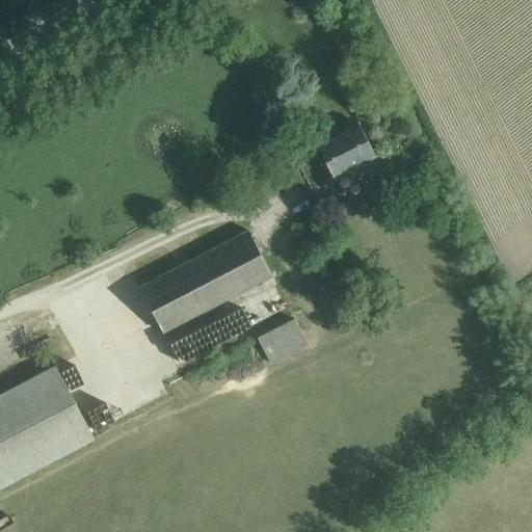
[(316,145),(333,178),(375,156),(358,124),(316,145)]
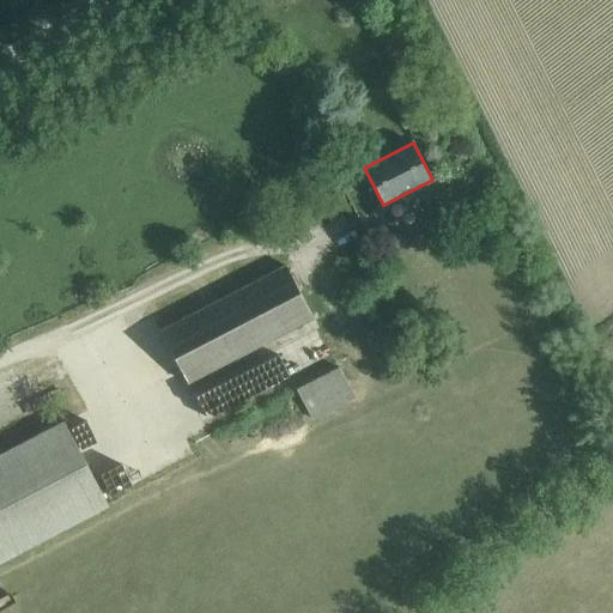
[(159,331),(187,382),(313,317),(285,265),(159,331)]
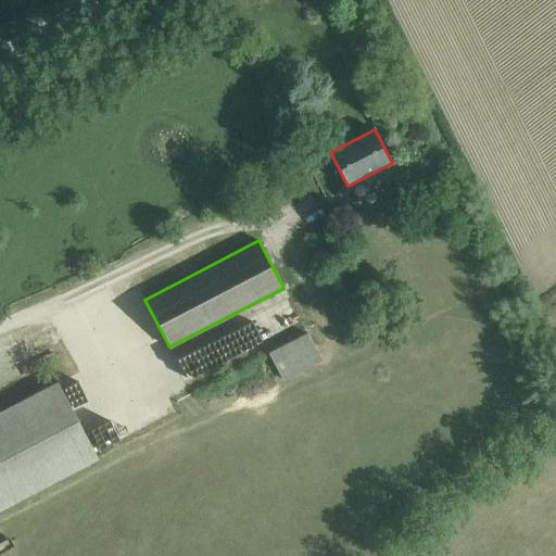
[(194,339),(206,364),(265,333),(253,310),(194,339)]
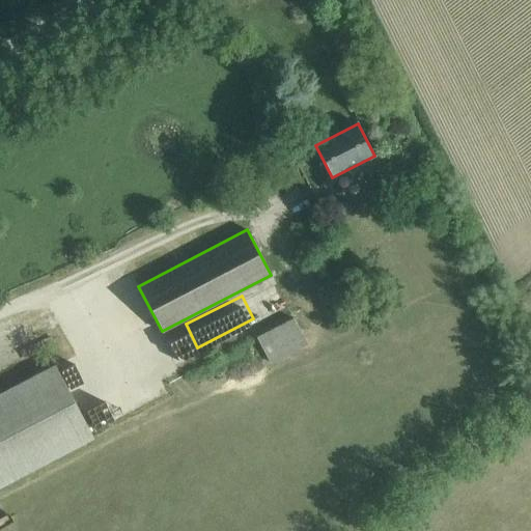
[(256,337),(270,363),(307,343),(292,317),(256,337)]
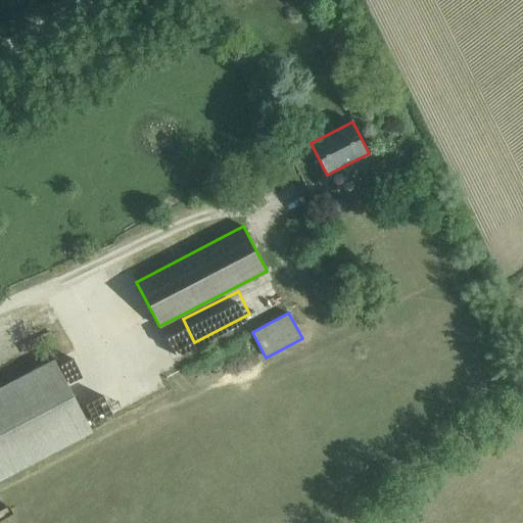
[(0,388),(0,479),(90,433),(52,362),(0,388)]
